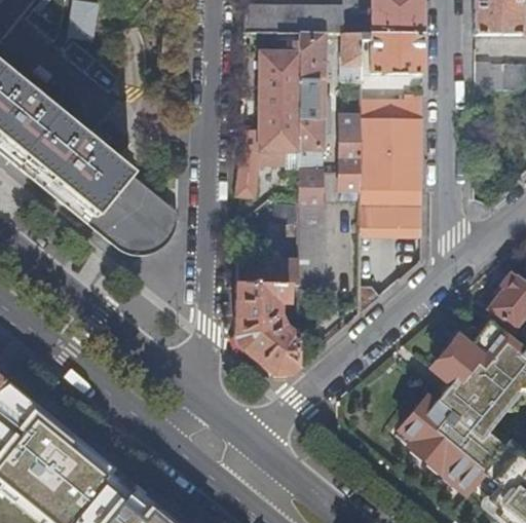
[(97,1),(89,0),(74,0),(68,35),(90,38),(97,1)]
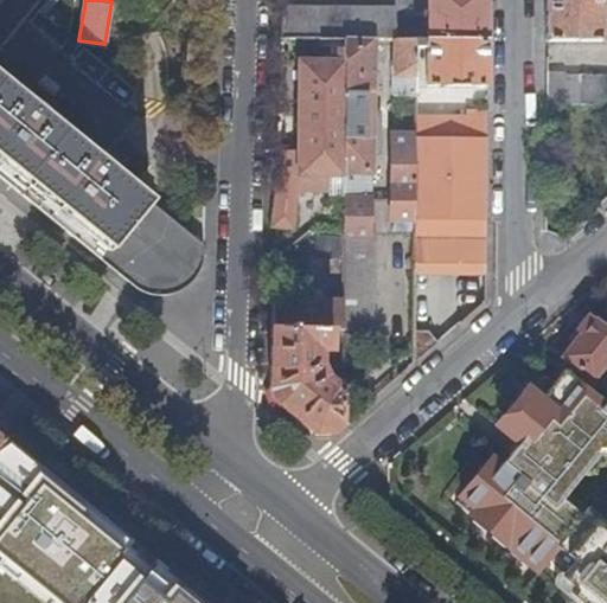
[(487,37),(486,0),(427,0),(427,36),(487,37)]
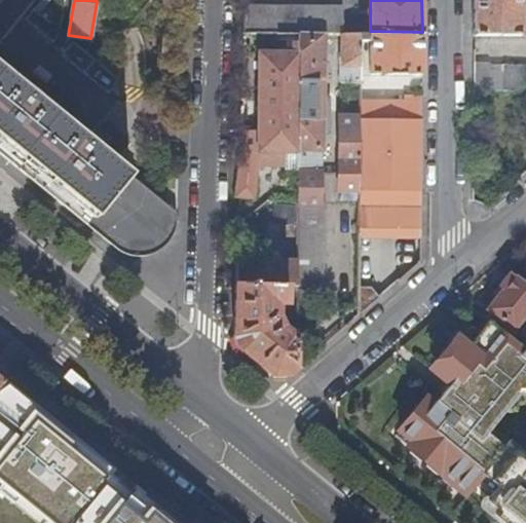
[(525,22),(519,22),(519,0),(474,0),(474,33),(525,33),(525,22)]
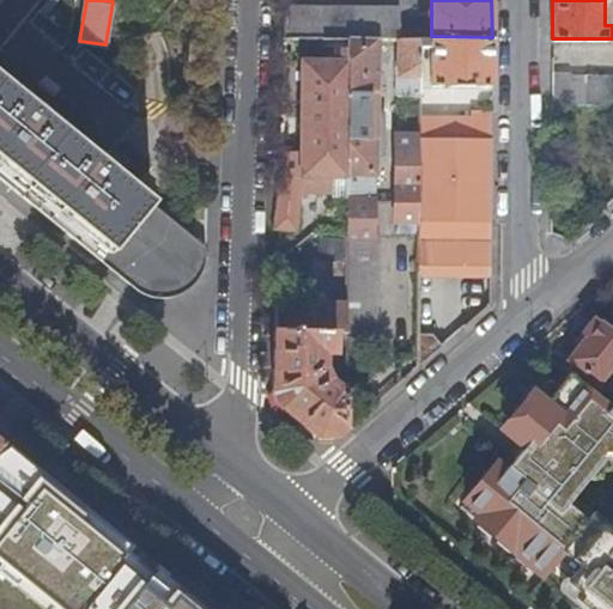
[(347,35),(375,36),(399,36),(399,8),(285,6),(284,35),(347,35)]
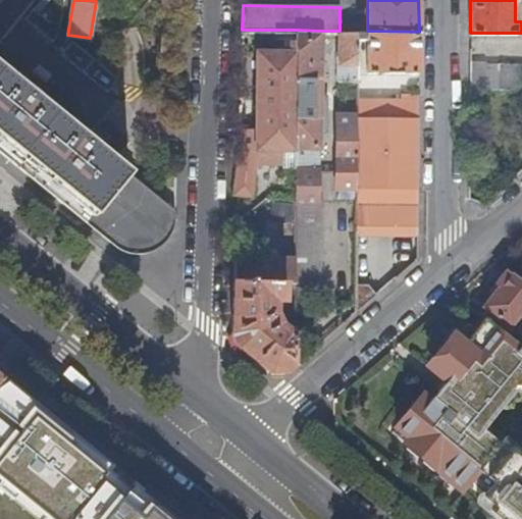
[(296,30),(296,49),(295,149),(294,255),(294,296),(319,296),(321,199),(317,199),(318,127),(325,127),(325,116),(323,116),(323,95),(318,95),(318,75),(322,75),(322,59),(318,59),(319,31),(296,30)]
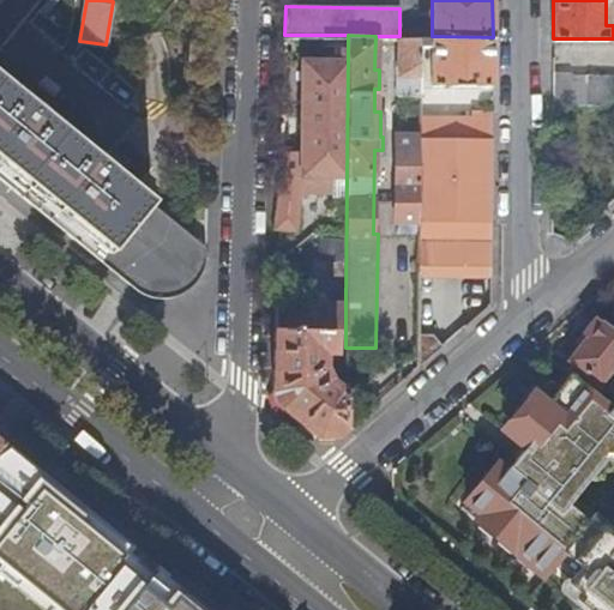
[(397,94),(420,94),(420,90),(420,36),(402,36),(402,44),(398,49),(398,56),(396,56),(396,72),(397,72),(397,94)]
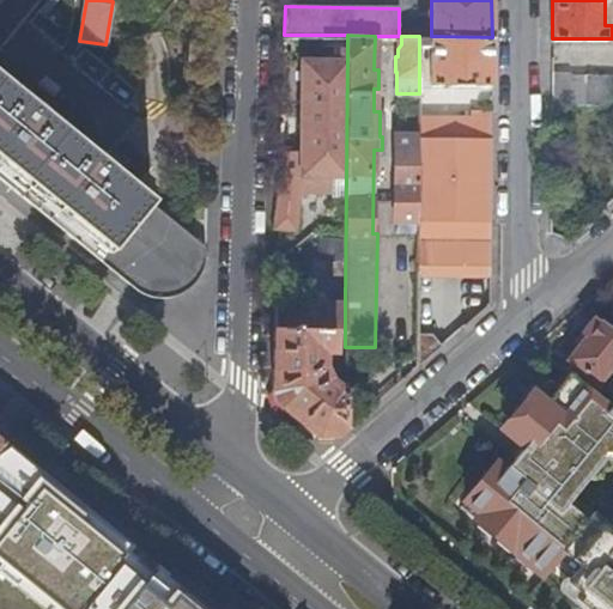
[(491,84),(492,37),(431,36),(431,84),(491,84)]
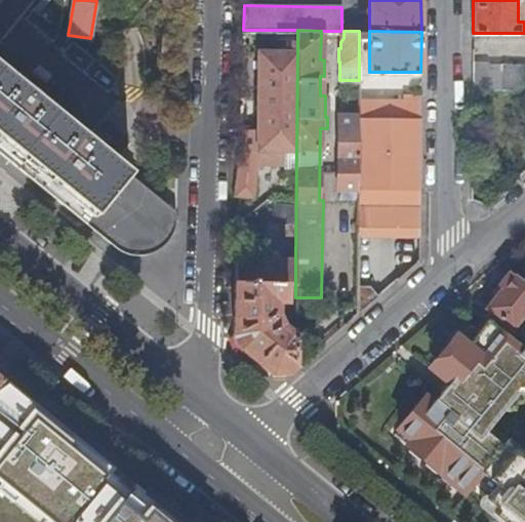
[(296,150),(297,49),(258,49),(257,127),(240,127),(239,152),(234,192),(238,193),(253,195),(257,162),(258,149),(284,150),(296,150)]
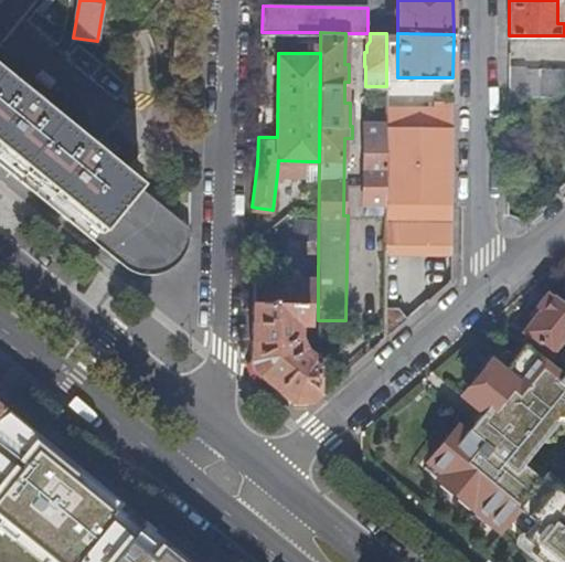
[(509,64),(509,93),(557,94),(564,81),(564,66),(526,66),(526,64),(509,64)]
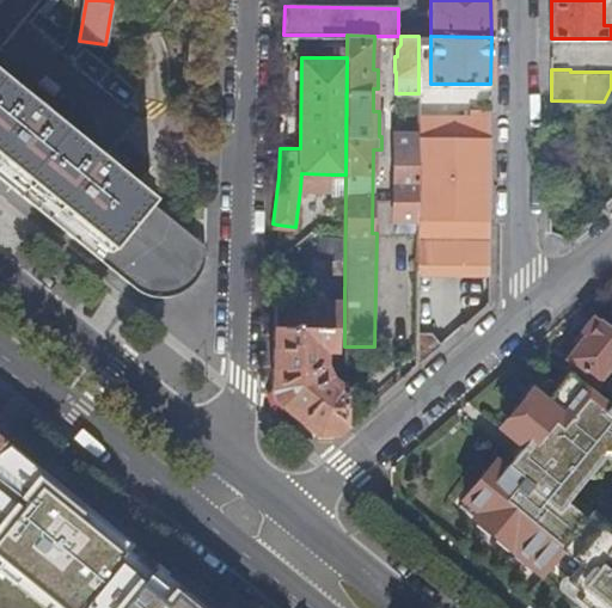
[(0,176),(138,288),(147,292),(163,295),(173,294),(183,289),(193,280),(197,272),(203,259),(206,192),(187,191),(185,231),(148,200),(153,195),(110,159),(105,165),(80,143),(0,77),(0,176)]
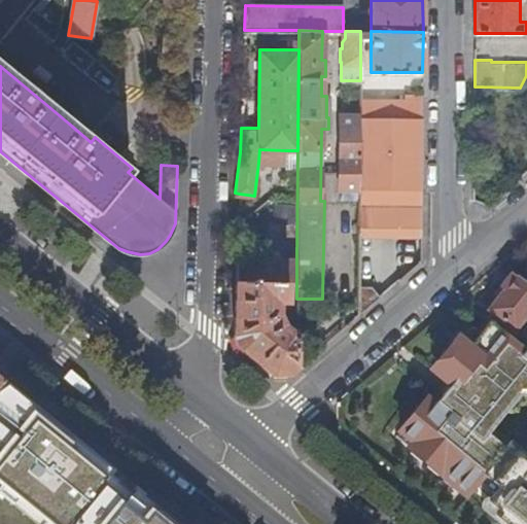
[(360,77),(360,80),(360,93),(370,93),(371,77),(360,77)]
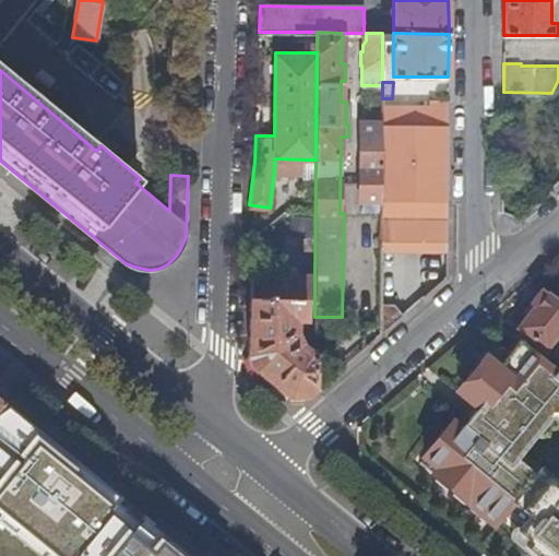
[(382,104),(382,118),(381,201),(381,217),(447,219),(448,99),(430,99),(430,104),(382,104)]
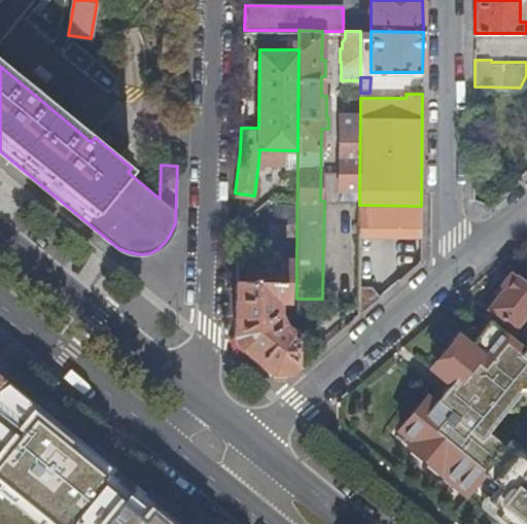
[(339,189),(359,189),(360,111),(342,111),(342,121),(340,121),(339,189)]
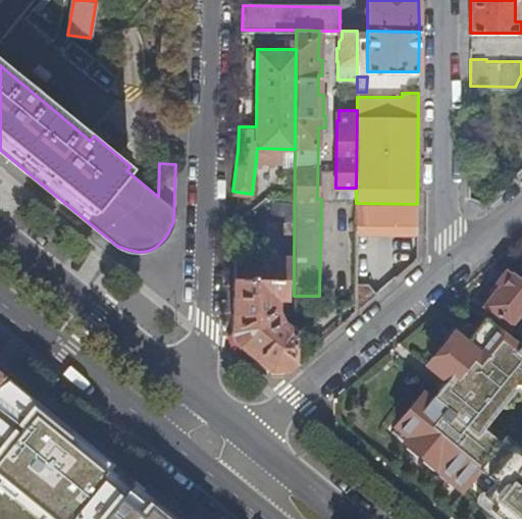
[(72,117),(68,122),(90,141),(94,136),(72,117)]
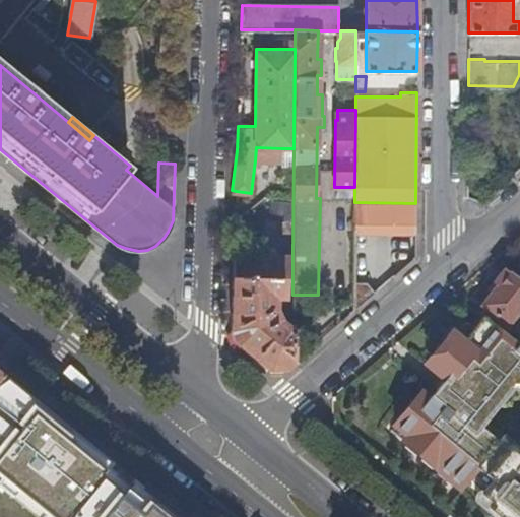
[(281,160),(281,148),(256,147),(255,160),(281,160)]
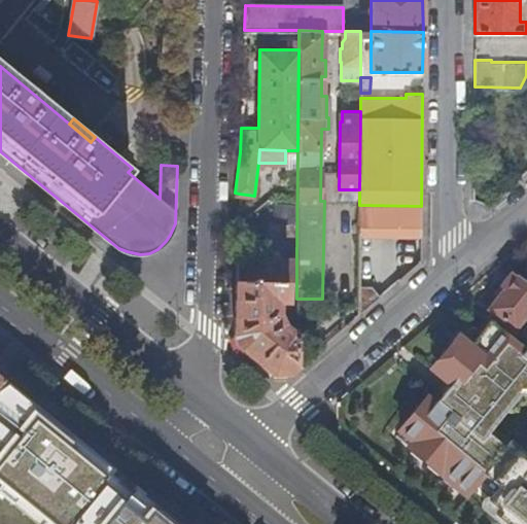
[(421,229),(421,206),(359,205),(359,229),(421,229)]
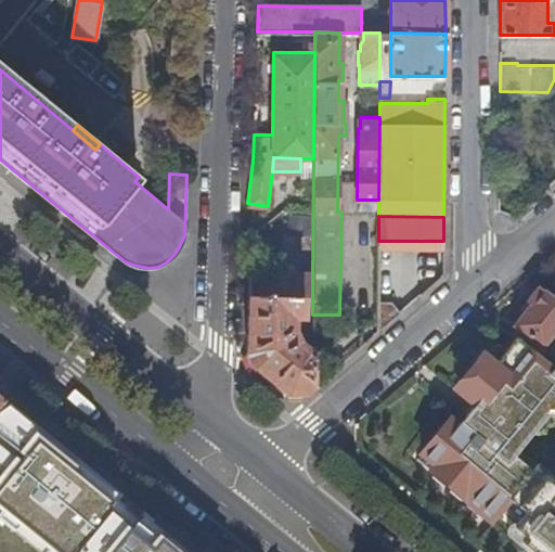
[(294,319),(312,318),(312,315),(312,271),(249,269),(246,352),(254,366),(286,394),(305,393),(311,387),(311,352),(298,342),(296,335),(300,331),(298,326),(294,326),(294,319)]
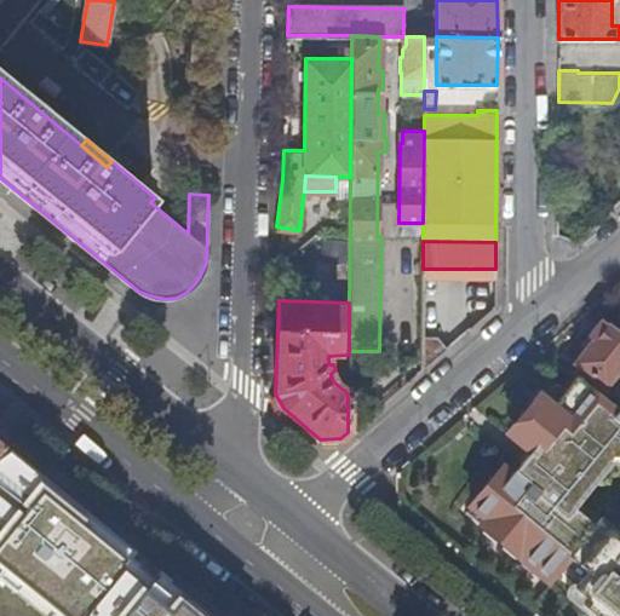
[(615,373),(619,366),(619,333),(603,320),(590,337),(593,340),(577,363),(604,386),(606,385),(610,389),(619,376),(615,373)]
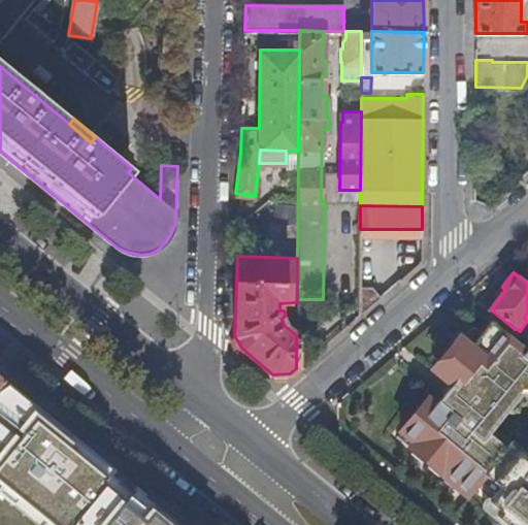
[(380,281),(359,276),(359,315),(380,296),(380,281)]
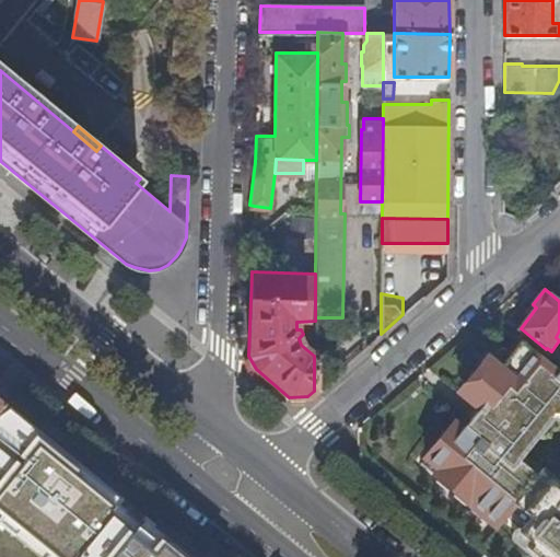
[(559,371),(521,339),(500,364),(489,356),(476,371),(483,378),(466,398),(478,408),(461,429),(453,422),(424,456),(439,468),(434,473),(497,524),(509,509),(524,521),(512,536),(537,556),(559,556),(559,486),(540,471),(535,477),(516,463),(550,421),(559,419),(559,371)]
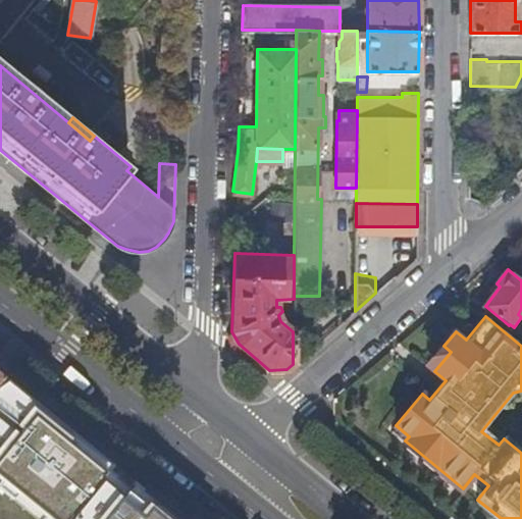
[(0,416),(25,398),(5,380),(0,383),(0,416)]
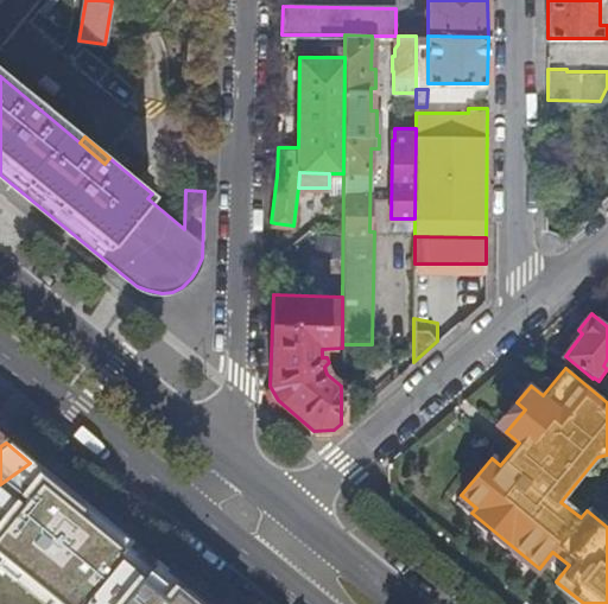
[(143,566),(135,560),(141,553),(70,495),(29,548),(82,593),(74,603),(75,603),(173,603),(137,573),(143,566)]
